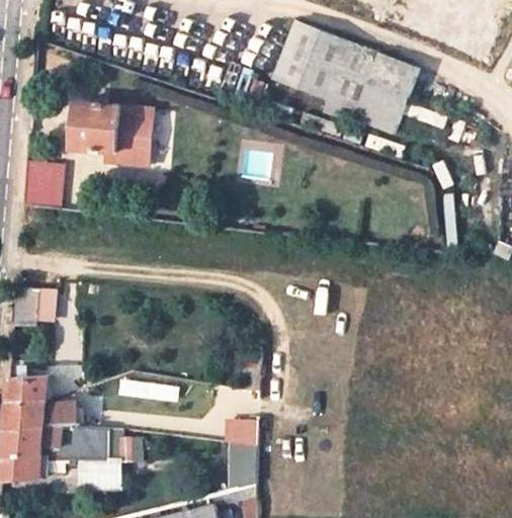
[(293,18),(272,77),(326,98),(344,104),(355,109),(377,52),(293,18)]
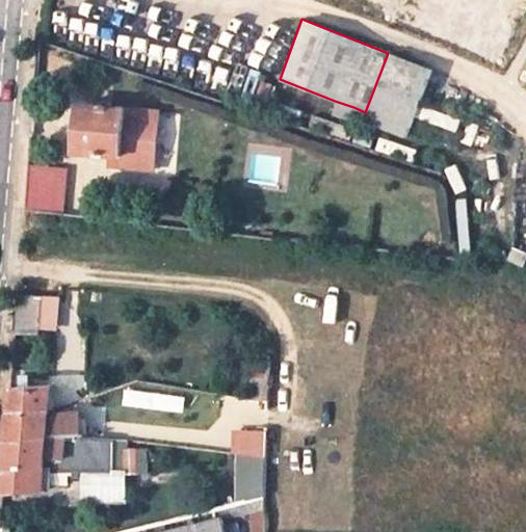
[(388,53),(365,112),(362,120),(402,135),(427,69),(388,53)]
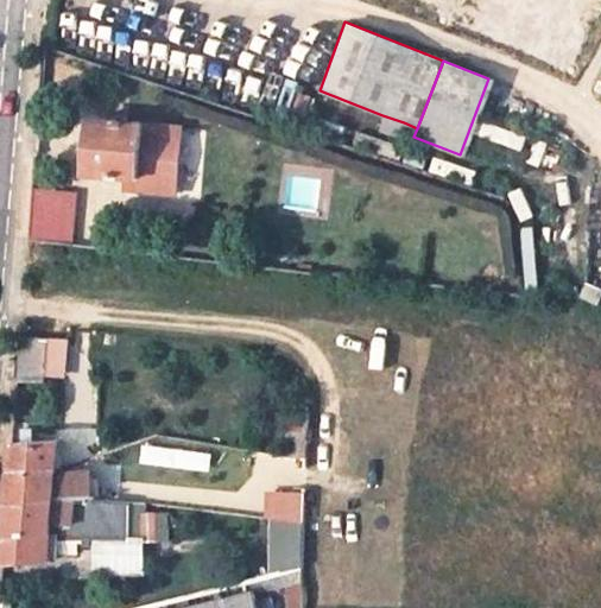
[(404,122),(383,115),(378,130),(399,138),(404,122)]
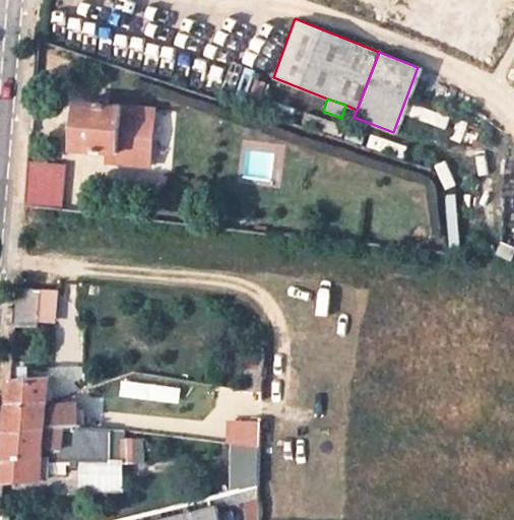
[(73,149),(116,152),(117,137),(147,139),(149,110),(120,107),(76,103),(73,149)]
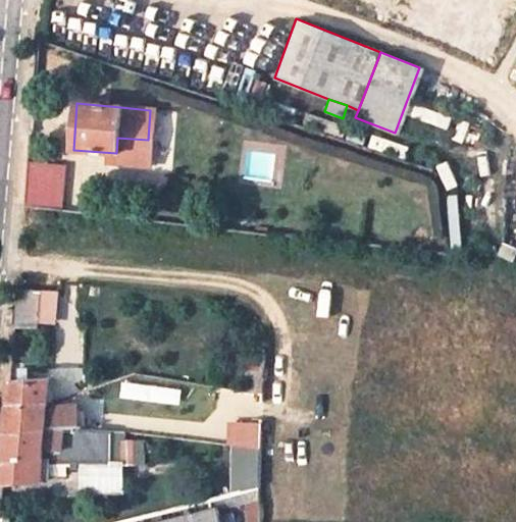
[(116,153),(115,162),(146,165),(148,140),(117,138),(116,153)]
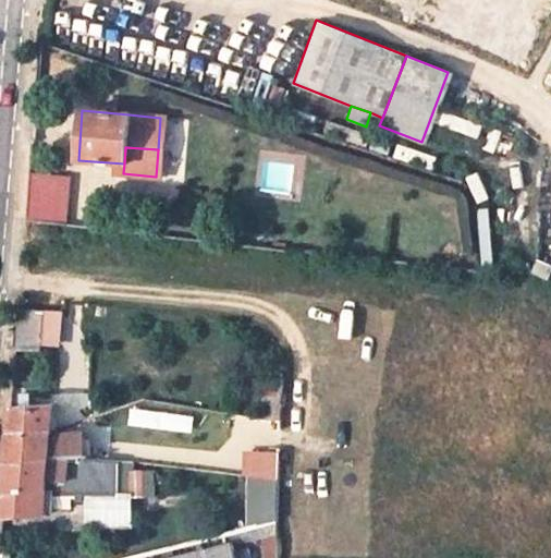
[(25,219),(62,221),(66,176),(28,172),(26,194),(25,219)]
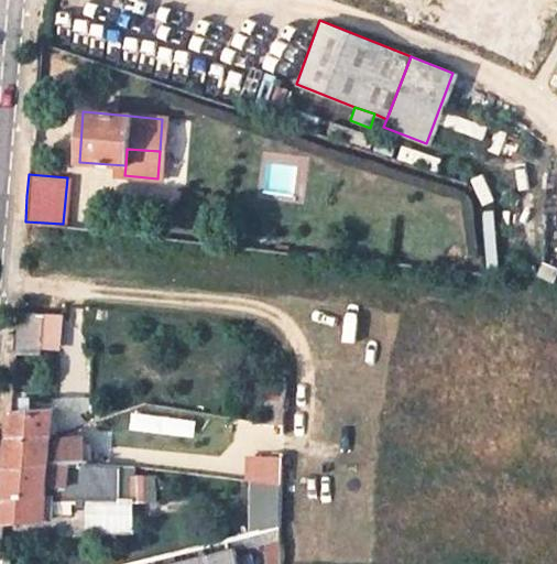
[(39,354),(42,317),(17,315),(14,353),(39,354)]
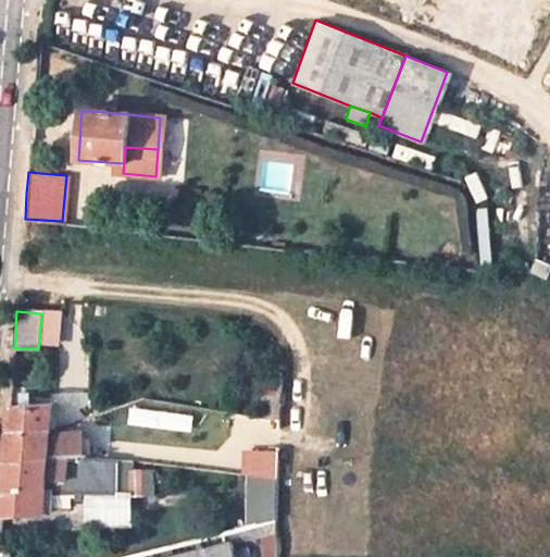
[(7,432),(50,429),(52,405),(9,407),(7,432)]
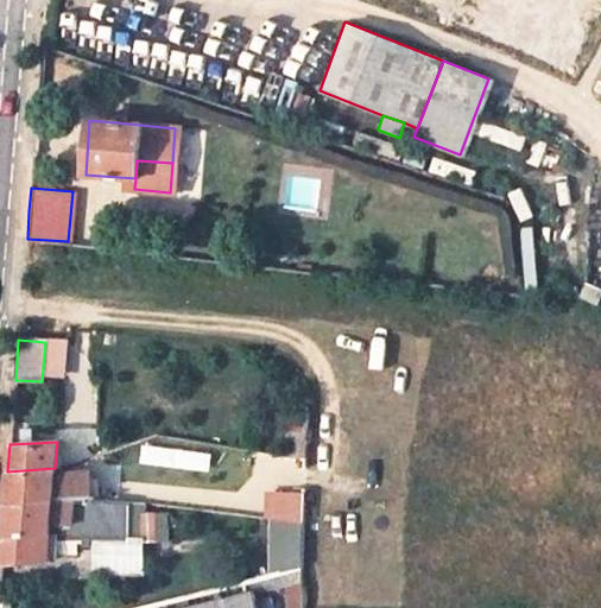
[(75,496),(76,480),(54,480),(55,468),(7,472),(6,491),(5,505),(52,500),(52,499),(75,496)]
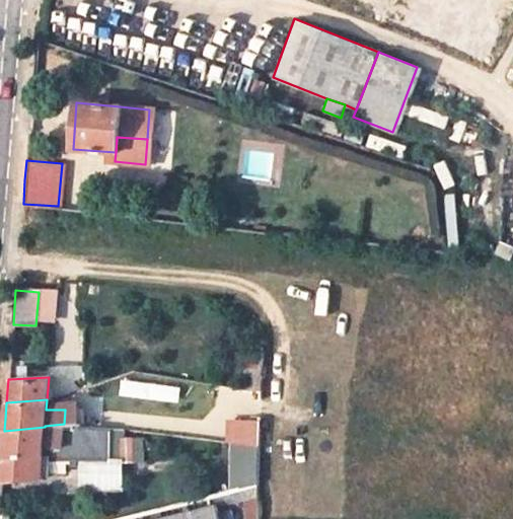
[(64,424),(45,426),(45,427),(4,431),(1,463),(0,473),(0,484),(40,479),(41,462),(107,461),(107,427),(74,424),(64,424)]
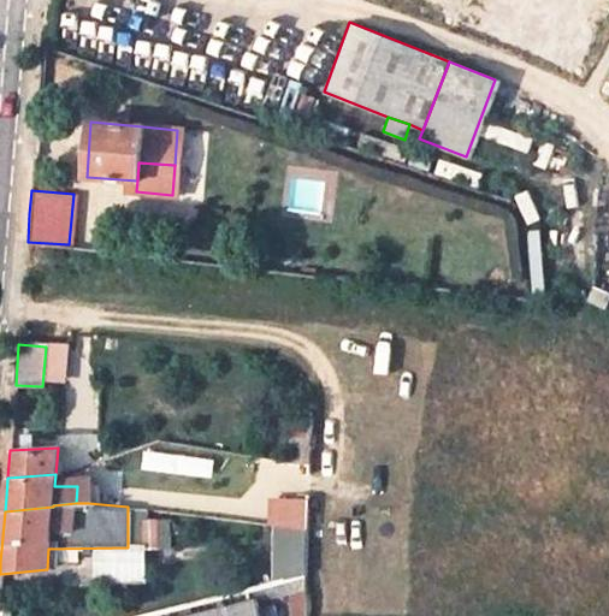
[(284,529),(281,580),(302,575),(302,562),(303,531),(284,529)]
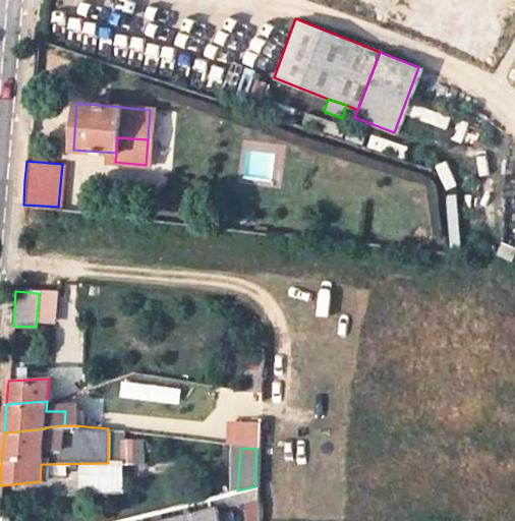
[(229,520),(228,514),(216,516),(214,508),(160,520),(229,520)]
